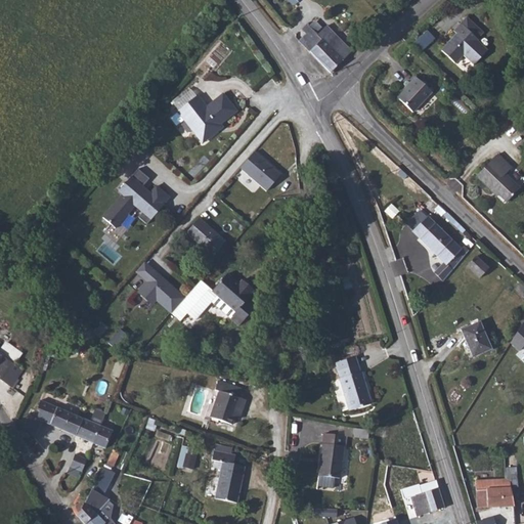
[(472,32),(477,27),(467,17),(462,23),(472,32)]
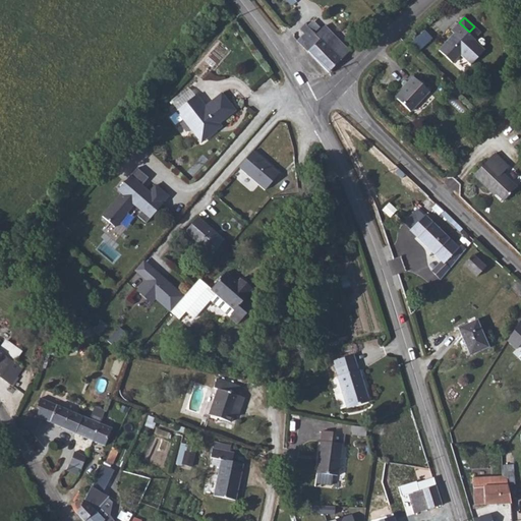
[(469,32),(459,22),(452,31),(455,34),(439,51),(453,63),(460,55),(471,65),(484,50),(474,40),(481,33),(474,26),(469,32)]
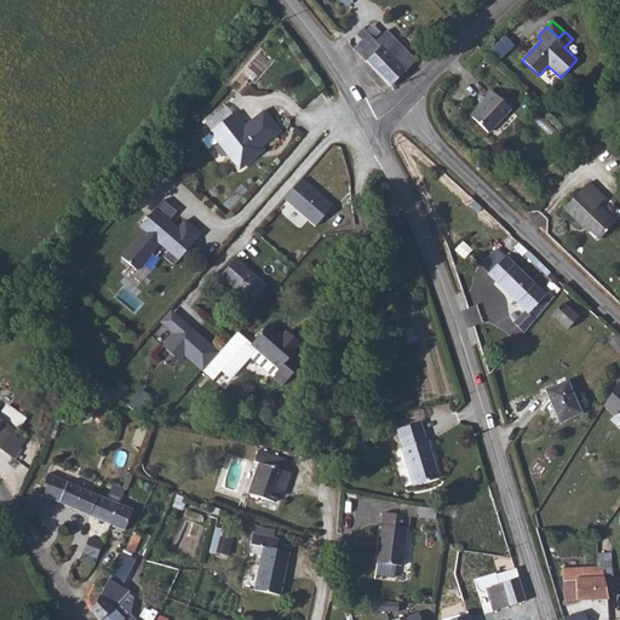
[(391,87),(417,61),(386,30),(375,41),(363,28),(357,35),(362,40),(354,49),(391,87)]
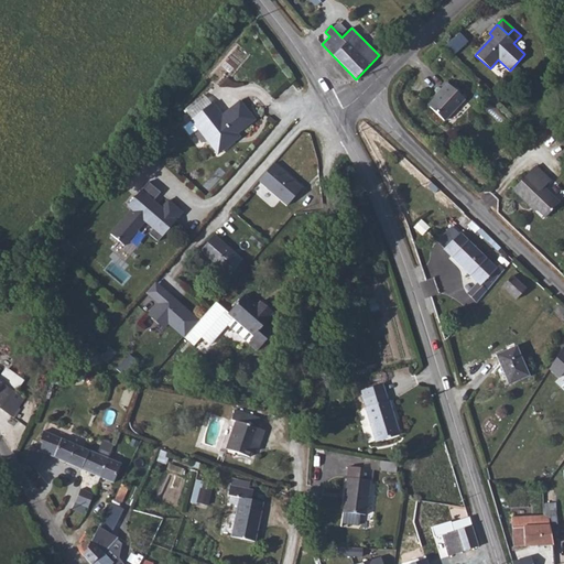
[(459,35),(448,45),(455,53),(466,42),(459,35)]
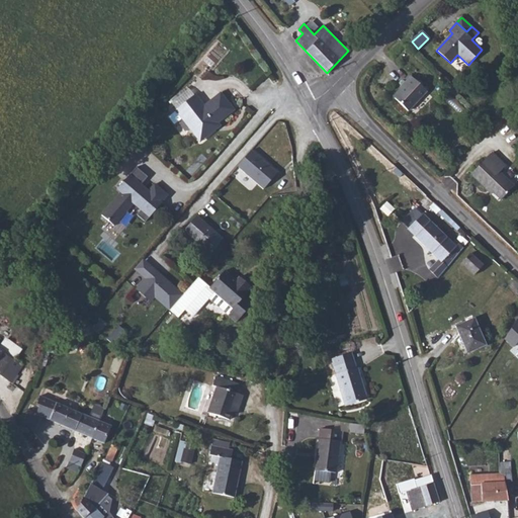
[(427,91),(411,76),(405,83),(406,84),(394,97),(409,111),(427,91)]
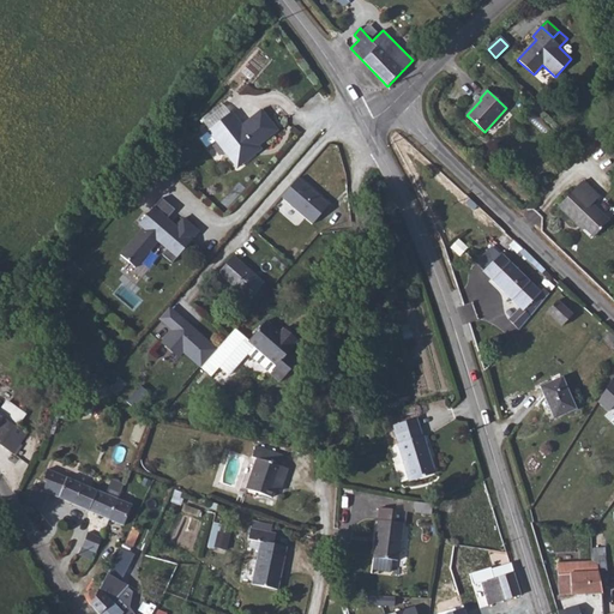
[(204,121),(210,128),(229,114),(223,106),(204,121)]
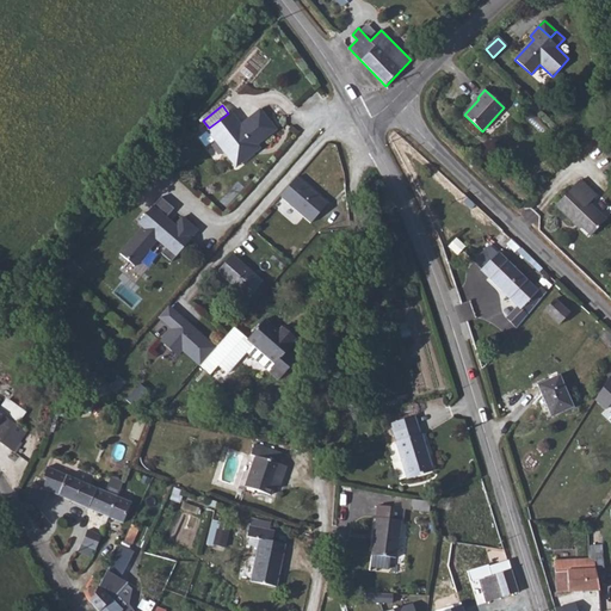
[(209,128),(207,130),(215,141),(218,139),(224,146),(223,150),(234,165),(242,158),(247,158),(255,152),(253,148),(276,130),(260,110),(241,124),(230,111),(228,113),(209,128)]
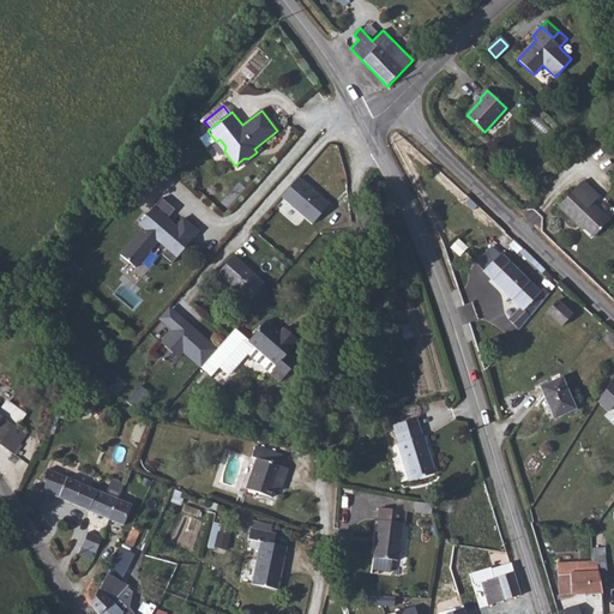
[(244,158),(235,166),(238,168),(248,158),(244,158)]
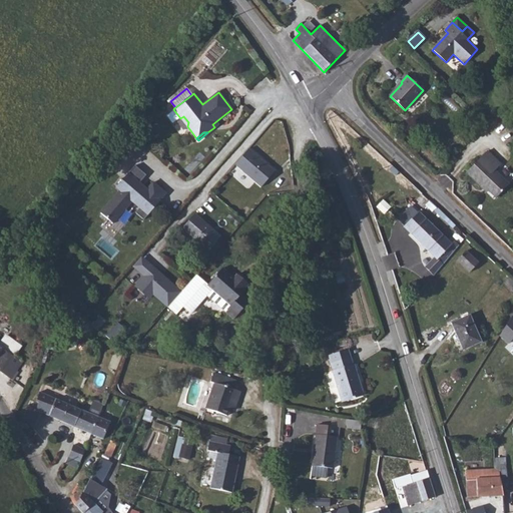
[(276,171),(249,148),(235,164),(262,187),(276,171)]
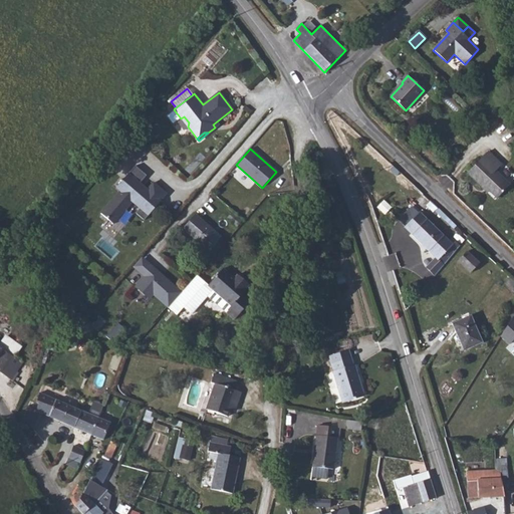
[(488,151),(467,173),(485,190),(486,188),(497,198),(510,185),(496,172),(502,165),(488,151)]
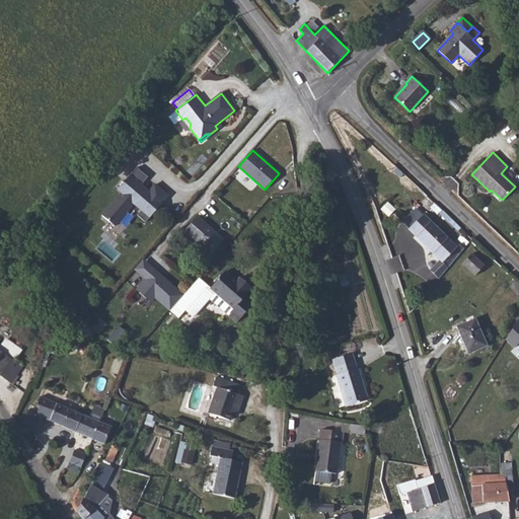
[(136,191),(141,184),(148,177),(137,167),(120,187),(124,191),(102,215),(115,226),(134,204),(141,210),(137,215),(146,222),(162,203),(168,196),(155,184),(149,192),(145,189),(140,194),(136,191)]
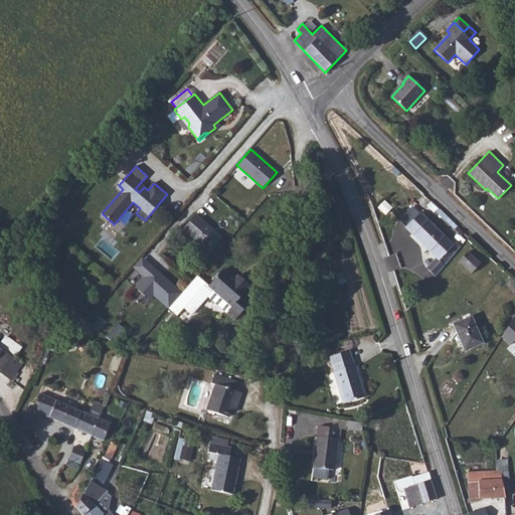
[(139,192),(144,187),(140,183),(135,189),(139,192)]
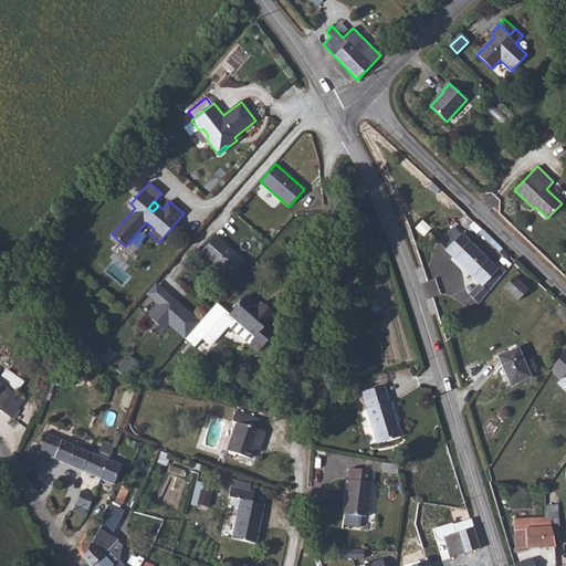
[(483,285),(490,291),(507,271),(502,265),(499,270),(462,233),(446,250),(480,284),(482,286),(483,285)]
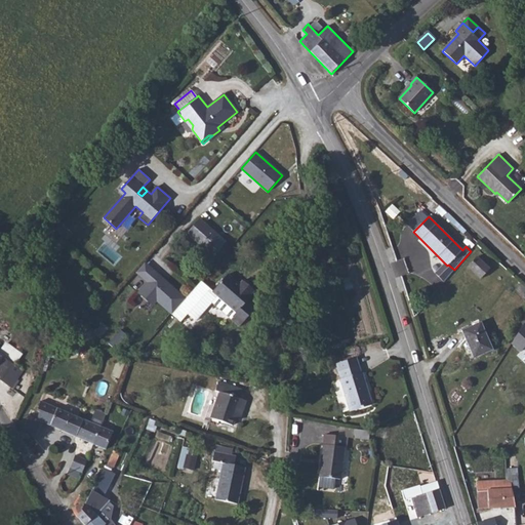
[(226,243),(199,219),(187,234),(213,256),(226,243)]
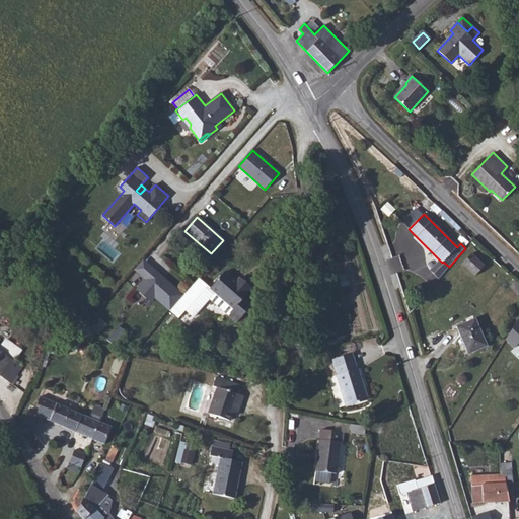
[(484,267),(471,254),(462,264),(475,276),(484,267)]
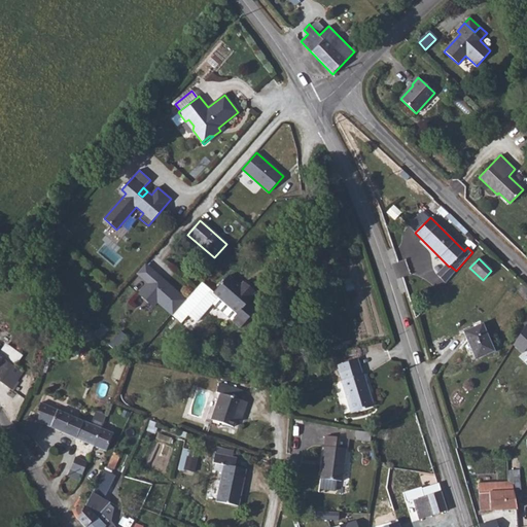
[(150,285),(156,278),(164,285),(167,282),(145,264),(137,273),(150,285)]
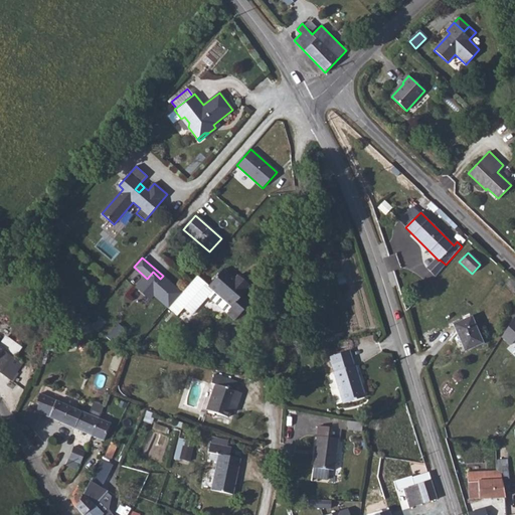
[(439,261),(437,259),(427,268),(437,276),(446,265),(440,260),(439,261)]
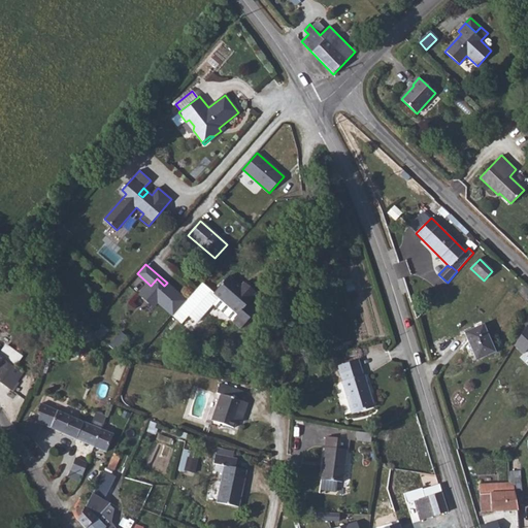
[(244,290),(229,276),(215,293),(202,283),(187,300),(173,316),(182,324),(189,317),(196,323),(212,304),(240,329),(257,310),(249,303),(254,297),(253,297),(256,293),(248,286),(244,290)]
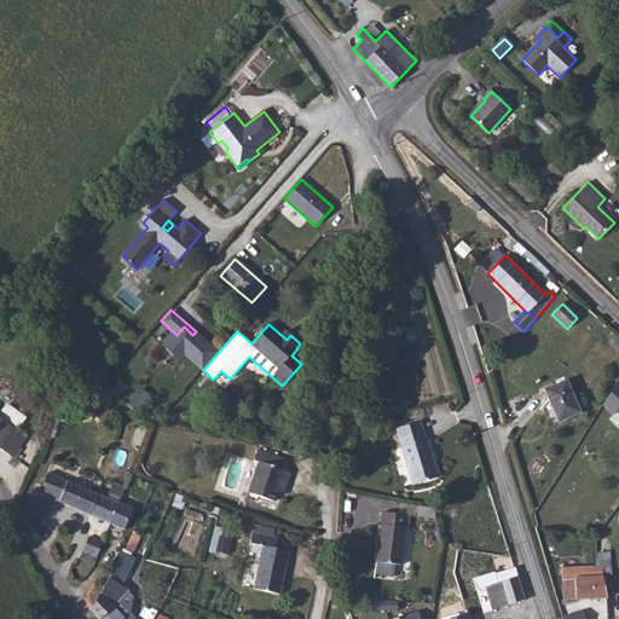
[(219,352),(196,331),(192,335),(184,327),(177,335),(166,347),(183,362),(187,357),(203,370),(219,352)]
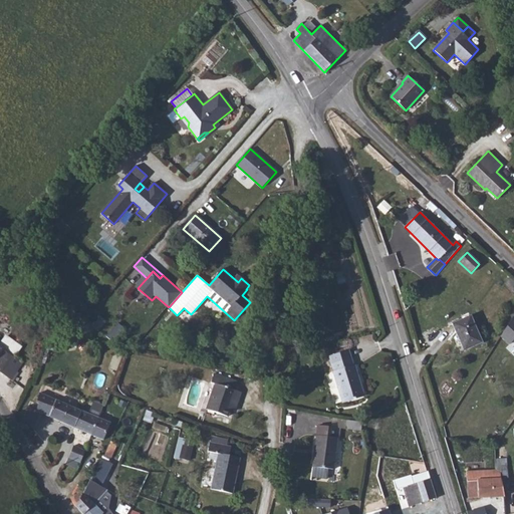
[(513,281),(509,277),(505,282),(513,290),(513,281)]
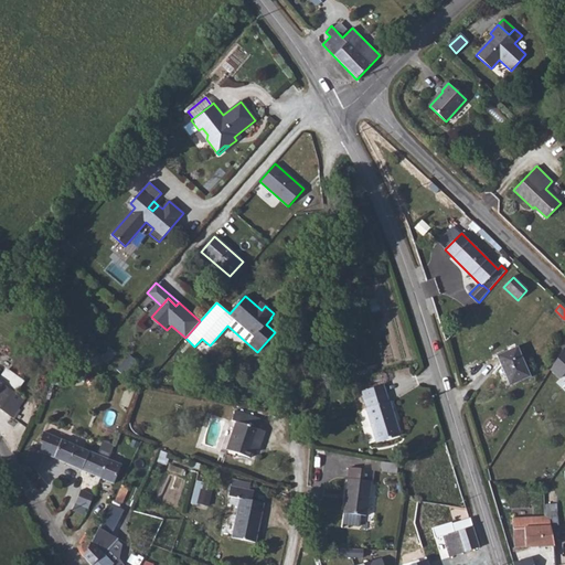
[(107,364),(117,353),(110,348),(102,359),(107,364)]
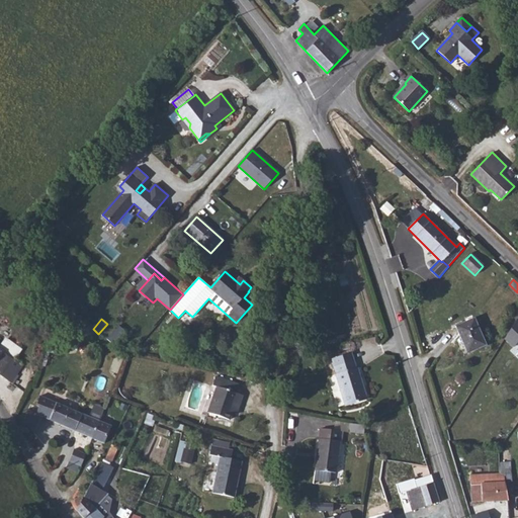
[(456,327),(467,353),(486,345),(475,319),(456,327)]
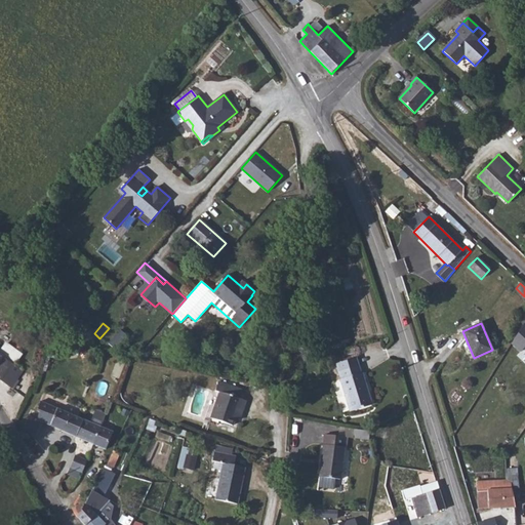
[(524,324),(524,323),(512,344),(521,352),(524,348),(524,349),(524,324)]
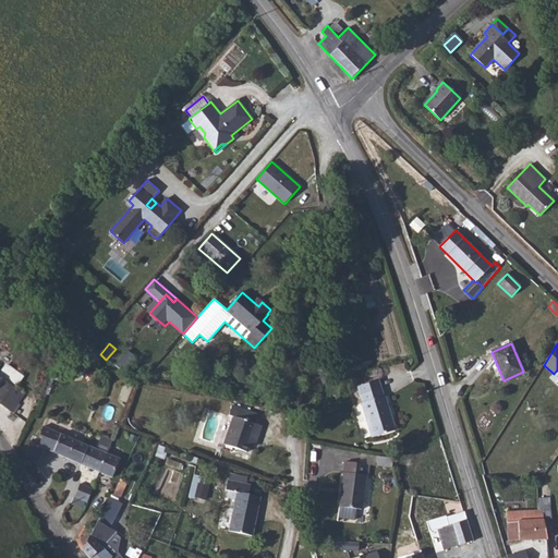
[(135,356),(128,350),(116,365),(123,372),(135,356)]
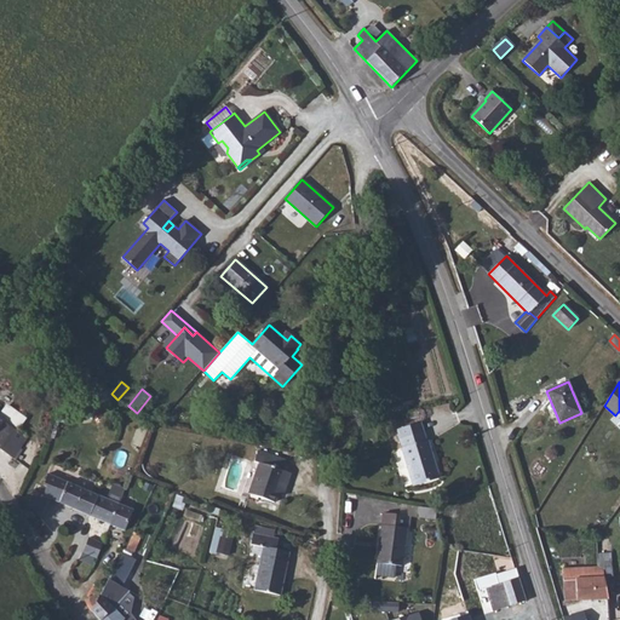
[(0,445),(1,446),(0,446),(0,448),(13,458),(27,438),(17,431),(27,418),(11,407),(5,409),(0,415),(0,445)]
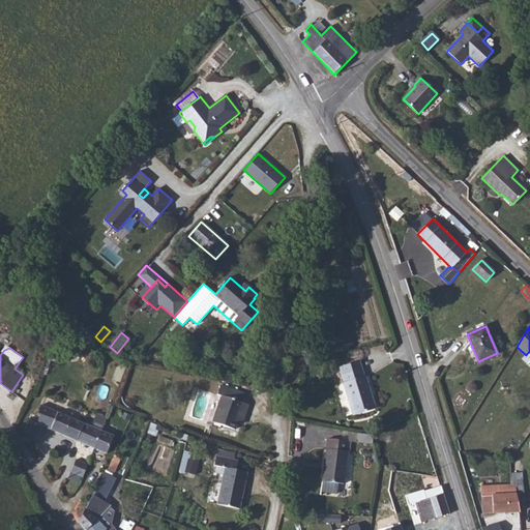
[(360,361),(340,367),(345,383),(344,383),(353,415),(376,409),(365,377),(364,377),(360,361)]
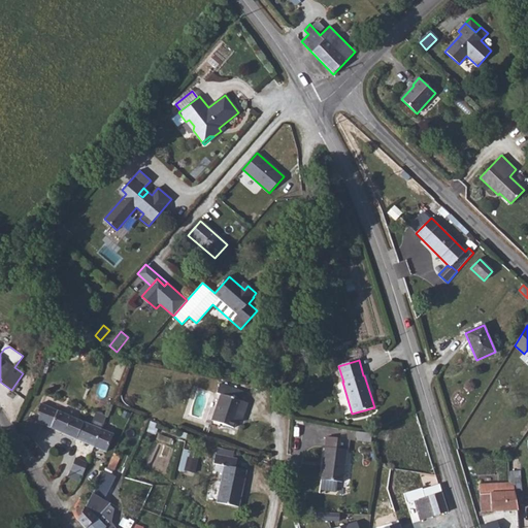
[(237,417),(242,418),(248,403),(242,401),(245,393),(220,384),(217,393),(221,394),(212,421),(234,428),(237,417)]
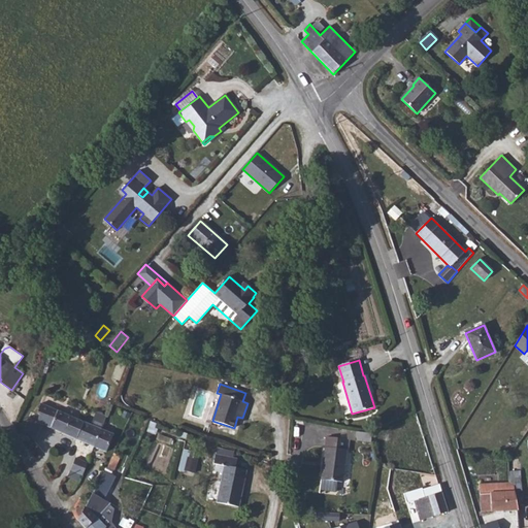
[(43,425),(80,440),(88,423),(40,403),(37,413),(35,414),(34,416),(32,419),(29,417),(25,433),(37,439),(43,425)]
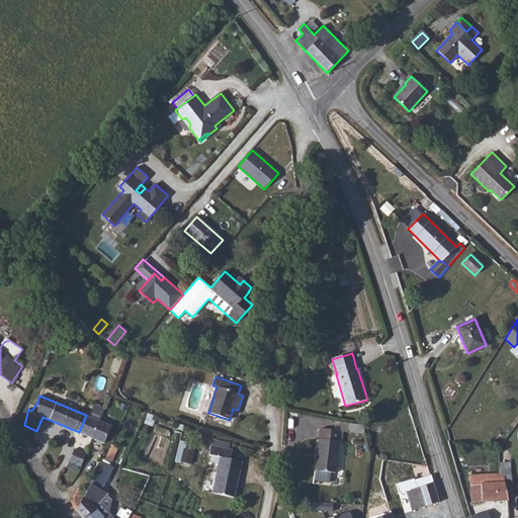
[(92,418),(100,421),(104,409),(96,405),(92,418)]
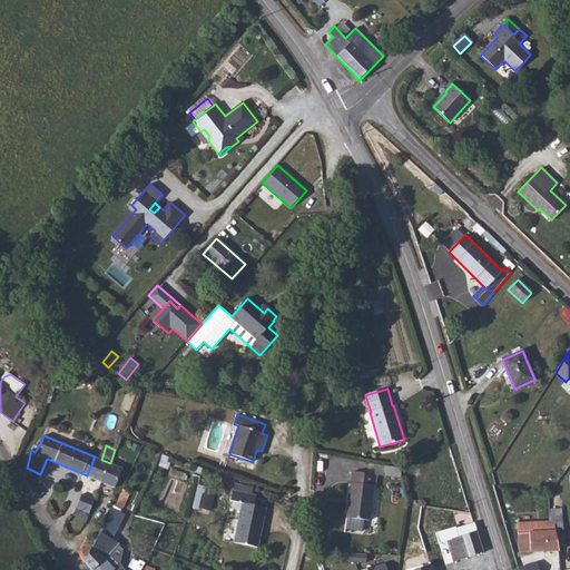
[(110,463),(101,460),(95,457),(87,475),(115,488),(124,469),(110,463)]
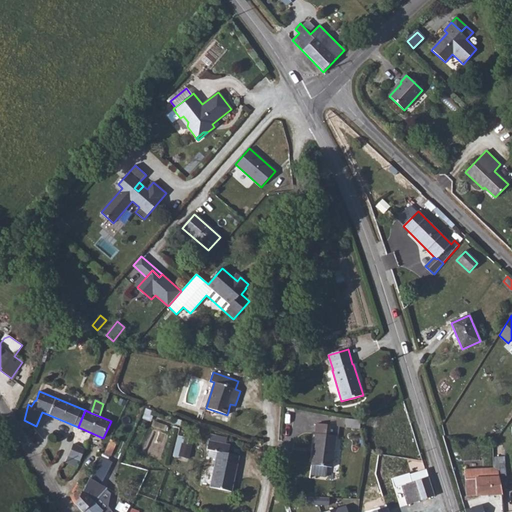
[(361,420),(346,418),(345,426),(359,429),(361,420)]
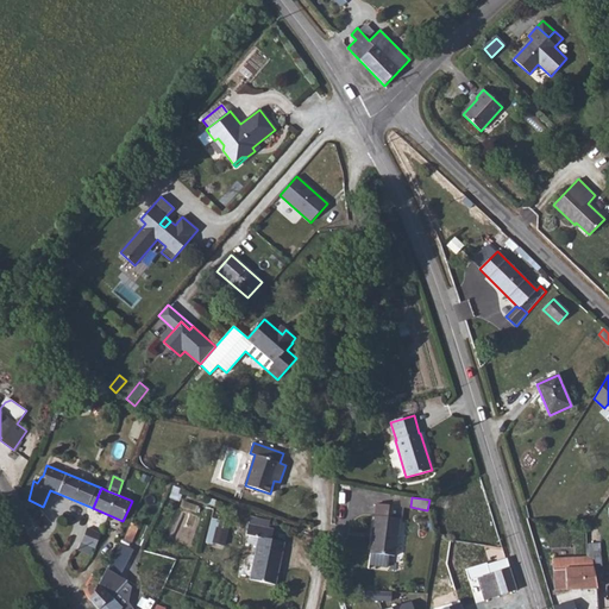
[(374,553),(371,552),(369,565),(387,567),(389,554),(395,556),(401,507),(377,503),(374,534),(376,534),(374,553)]
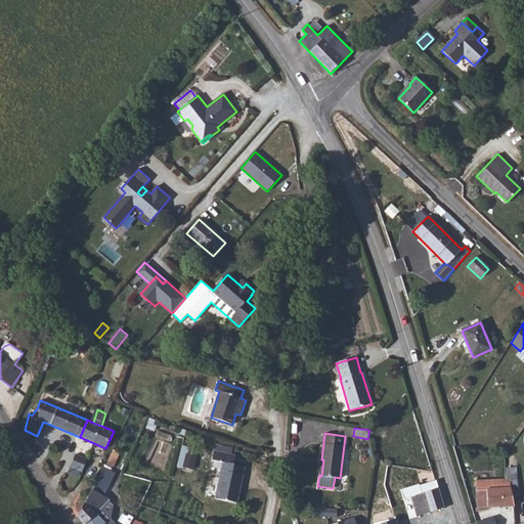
[(216,445),(215,450),(231,454),(232,448),(216,445)]
